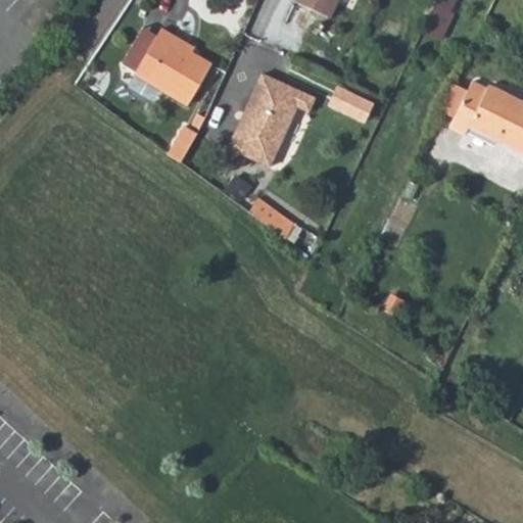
[(297,0),(331,16),(338,0),(297,0)]
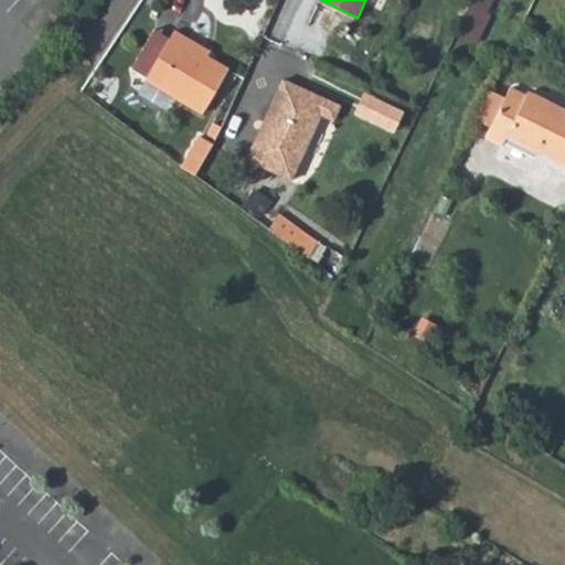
[(491,0),(470,0),(468,6),(468,8),(484,17),(491,0)]
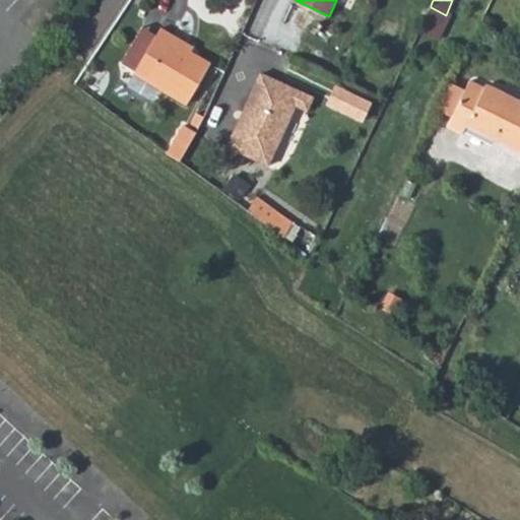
[(431,7),(419,30),(435,39),(446,15),(431,7)]
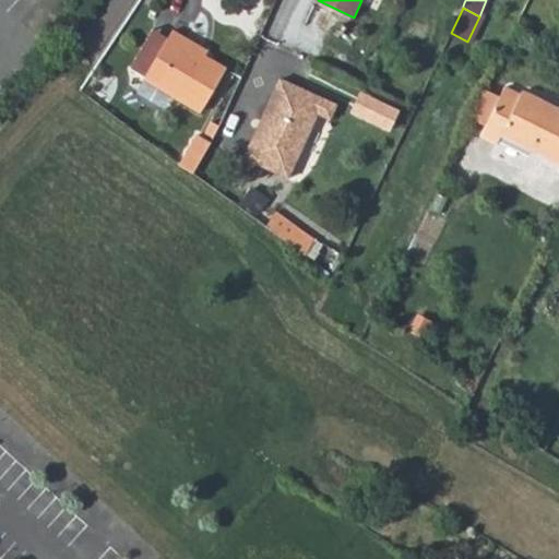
[(150,75),(173,35),(158,27),(135,68),(150,75)]
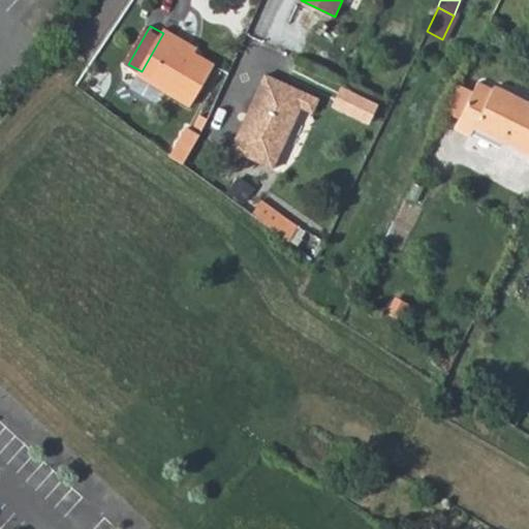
[(180,36),(166,28),(163,33),(142,71),(141,73),(192,104),(216,63),(196,52),(178,40),(180,36)]
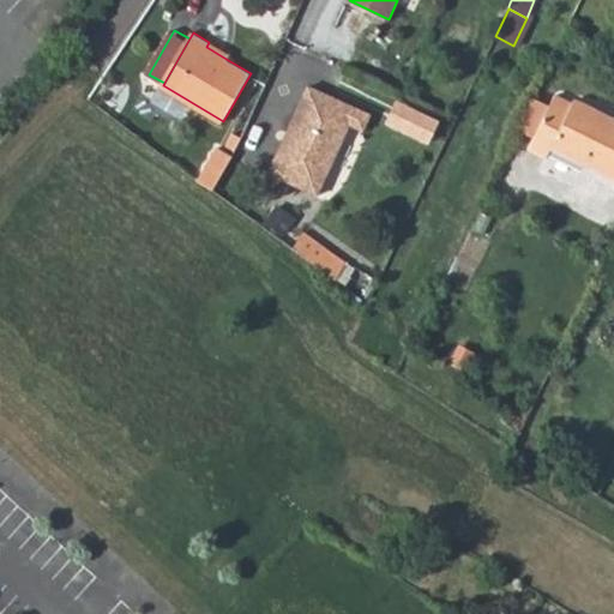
[(232,55),(209,42),(206,47),(228,60),(232,55)]
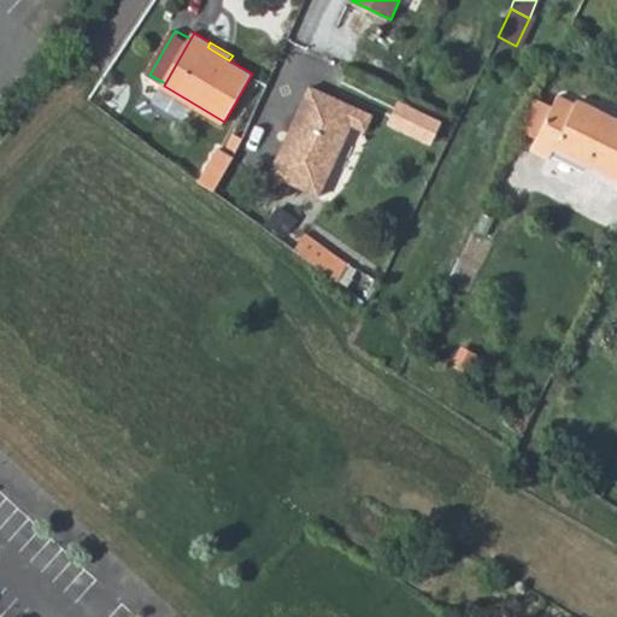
[(359,107),(311,84),(270,171),(318,195),(352,124),(359,107)]
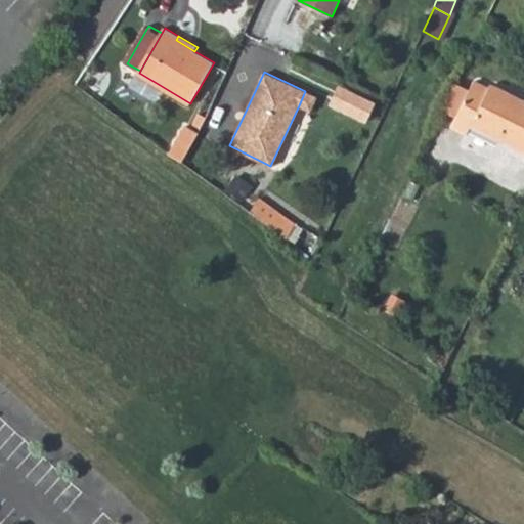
[(484,91),(471,84),(466,95),(451,123),(447,131),(464,139),(469,130),(523,159),(523,104),(519,103),(517,107),(501,100),(504,95),(487,87),(484,91)]
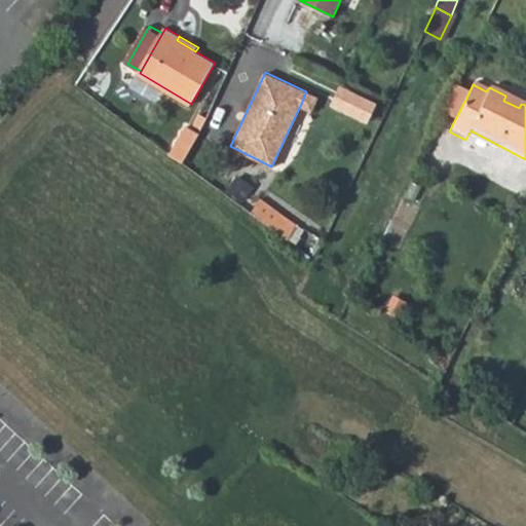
[(339,88),(330,108),(365,124),(374,105),(339,88)]
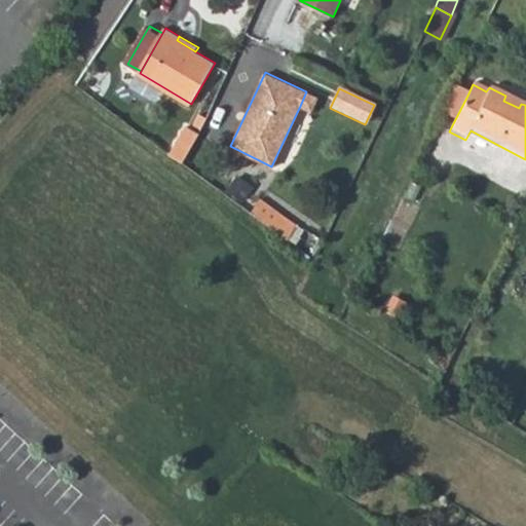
[(467,96),(453,88),(440,117),(453,123),(467,96)]
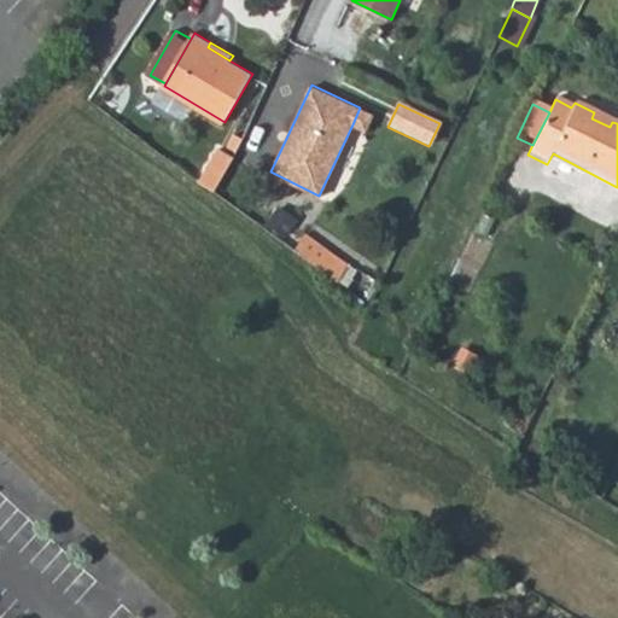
[(360,108),(353,124),(366,130),(374,115),(360,108)]
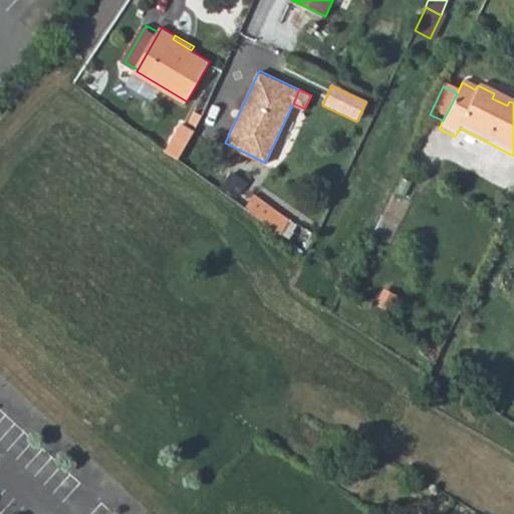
[(509,101),(494,93),(492,98),(507,105),(509,101)]
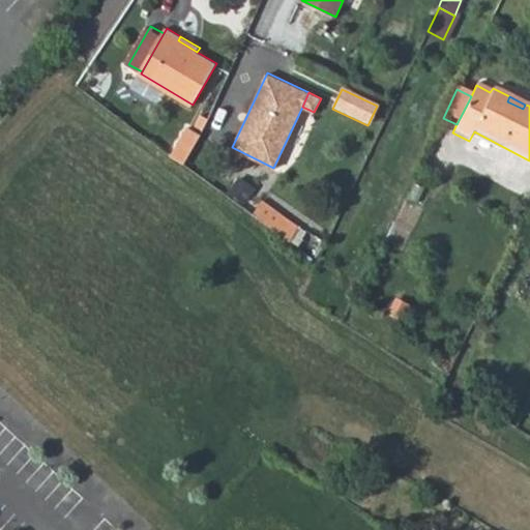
[(180,135),(170,153),(183,160),(194,142),(180,135)]
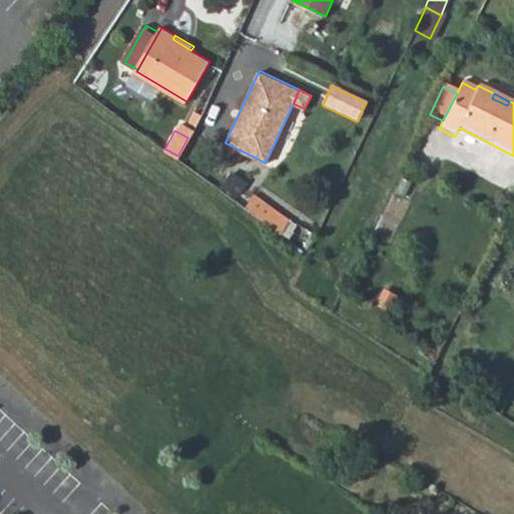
[(276,209),(253,192),(242,207),(268,227),(276,209)]
